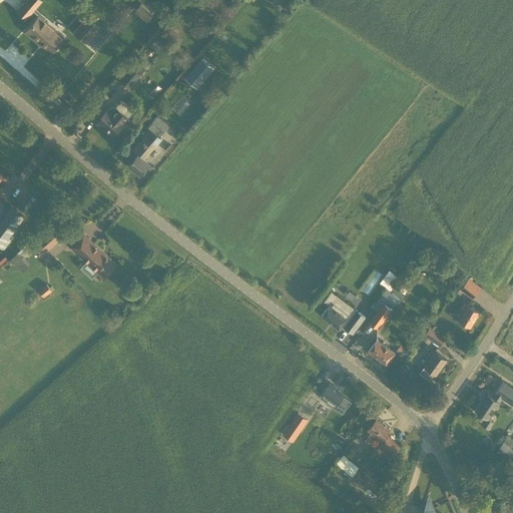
[(39,0),(26,0),(25,1),(35,9),(41,1),(39,0)]
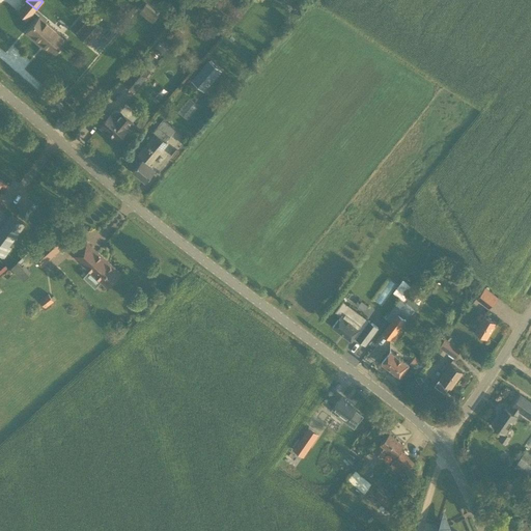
[(140,10),(152,22),(159,15),(145,3),(140,10)]
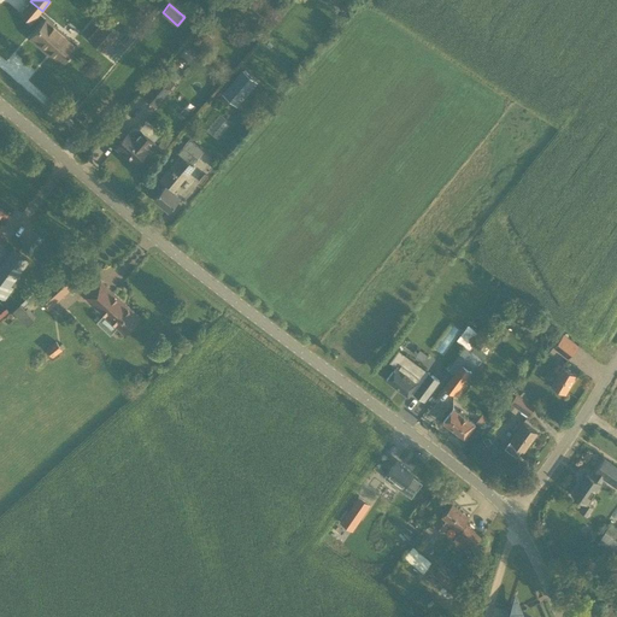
[(62,63),(69,53),(76,45),(54,28),(46,19),(30,37),(47,53),(48,52),(62,63)]
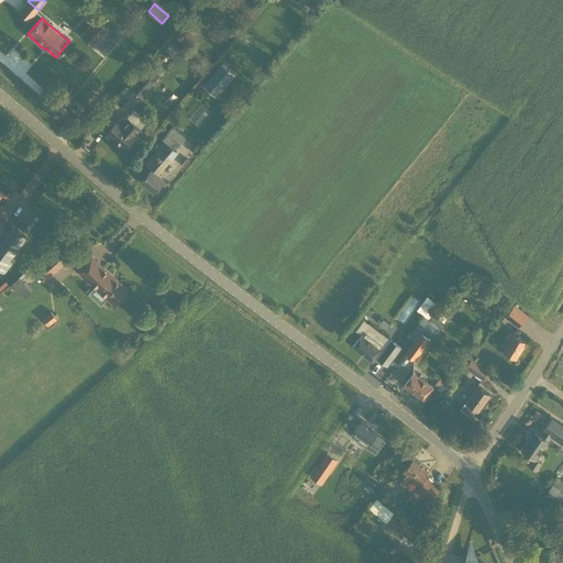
[(79,36),(94,47),(108,30),(95,19),(79,36)]
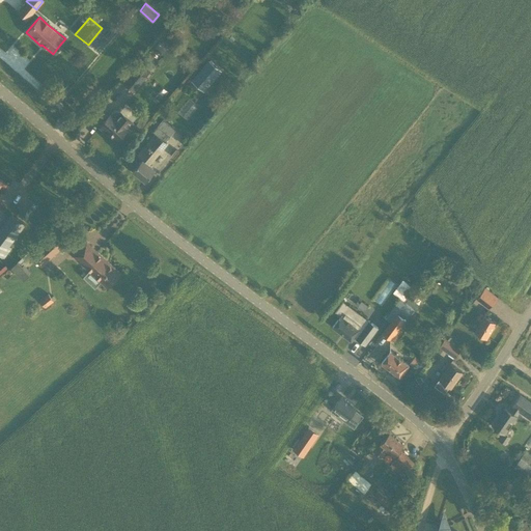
[(134,92),(146,77),(157,63),(147,55),(137,68),(136,67),(122,82),(134,92)]
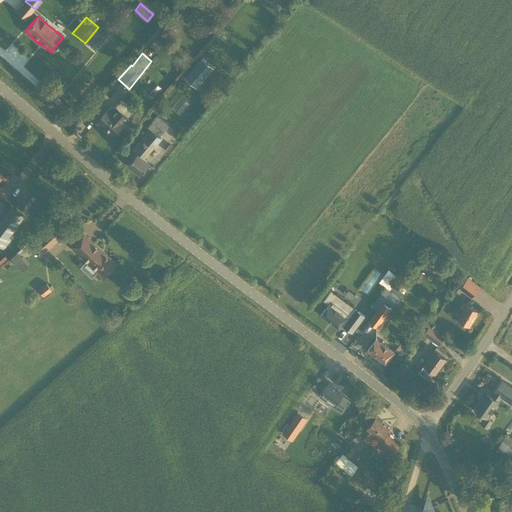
[(197,88),(214,68),(201,58),(184,78),(197,88)]
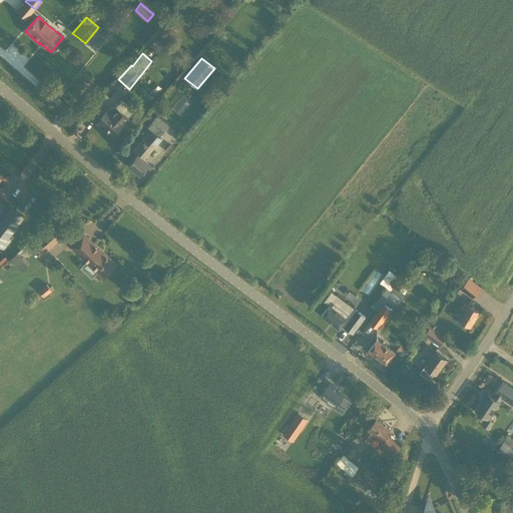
[(98,120),(96,122),(107,131),(113,136),(119,129),(123,124),(129,118),(117,108),(116,107),(114,107),(110,107),(109,107),(107,110),(106,110),(104,112),(98,120)]
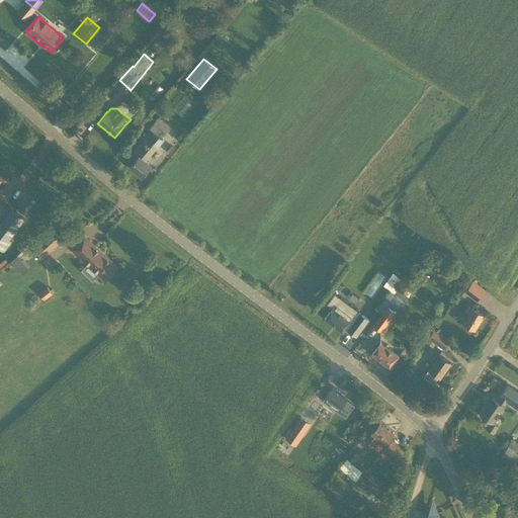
[(142,177),(149,170),(151,167),(146,163),(163,143),(160,140),(171,126),(159,116),(149,128),(151,130),(150,132),(151,132),(141,144),(134,151),(139,156),(130,167),(142,177)]
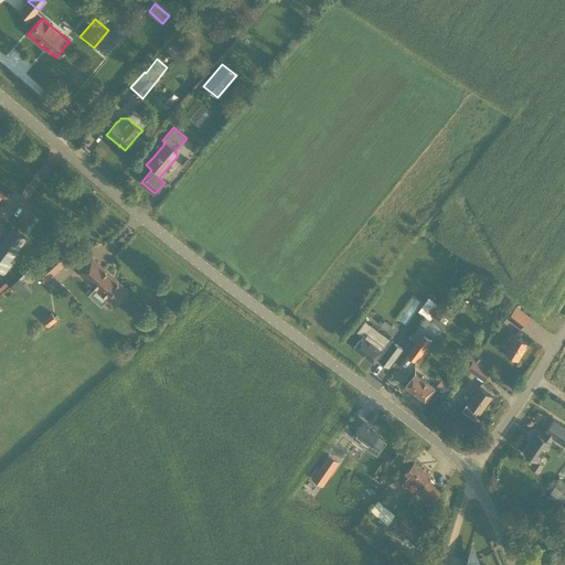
[(0,209),(2,205),(9,196),(0,189),(0,209)]
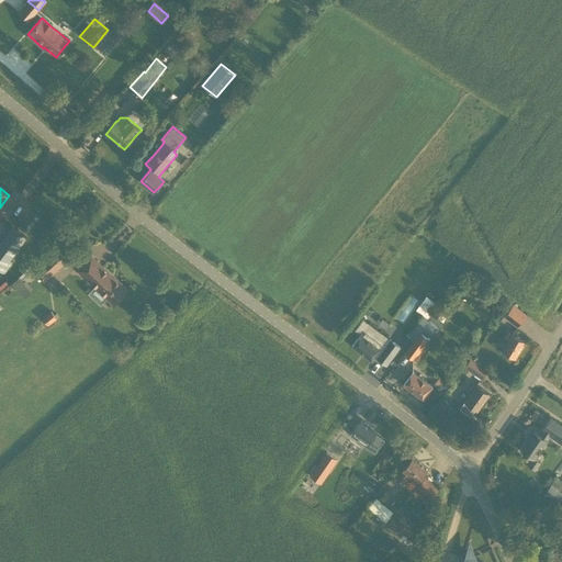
[(10,260),(26,237),(12,226),(0,242),(0,269),(4,273),(12,262),(10,260)]
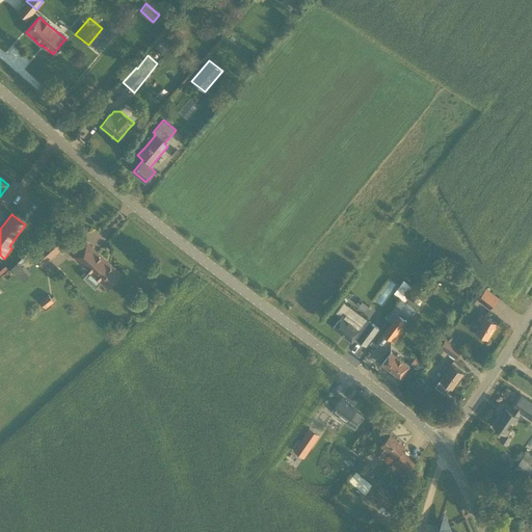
[(43,268),(44,268),(63,246),(53,236),(32,259),(43,268)]
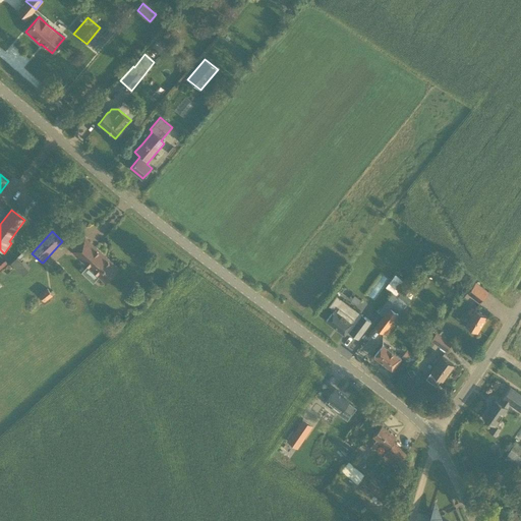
[(106,282),(112,276),(118,269),(84,237),(72,250),(106,282)]
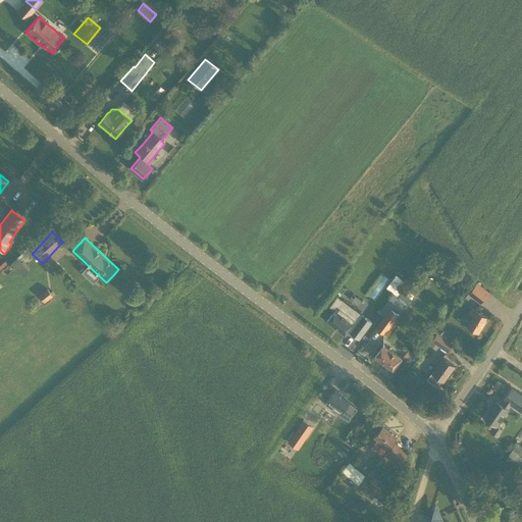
[(27,249),(17,257),(21,261),(31,252),(27,249)]
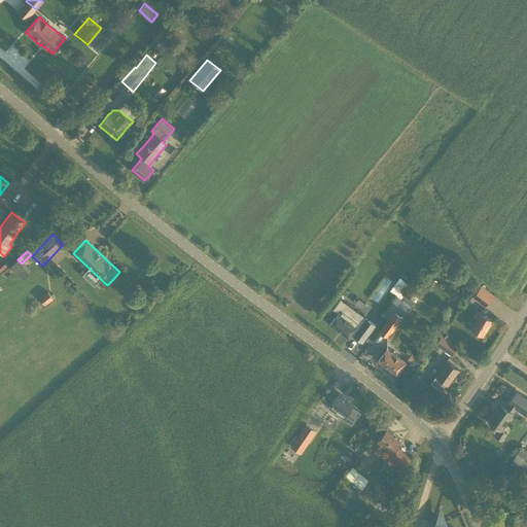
[(21,278),(28,272),(15,259),(9,266),(21,278)]
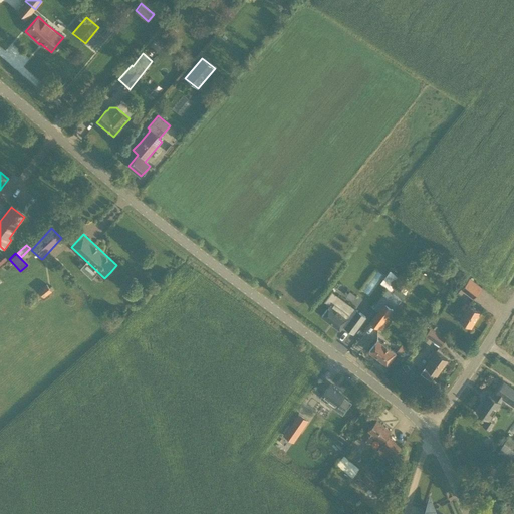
[(390,270),(380,283),(392,291),(401,278),(390,270)]
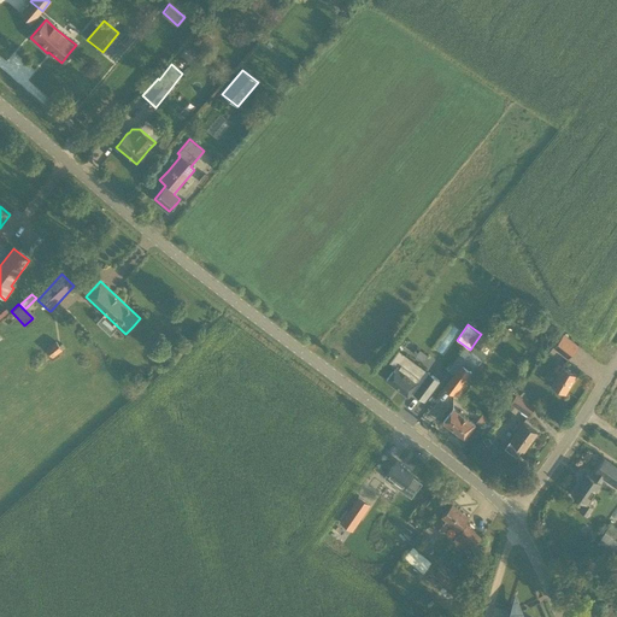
[(577,346),(563,335),(553,347),(568,359),(577,346)]
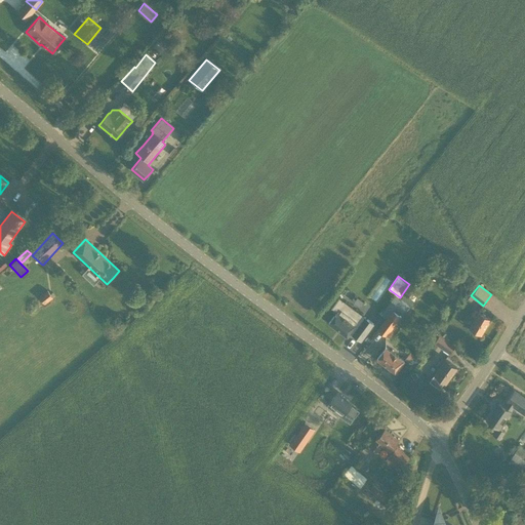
[(45,305),(52,298),(47,291),(39,297),(45,305)]
